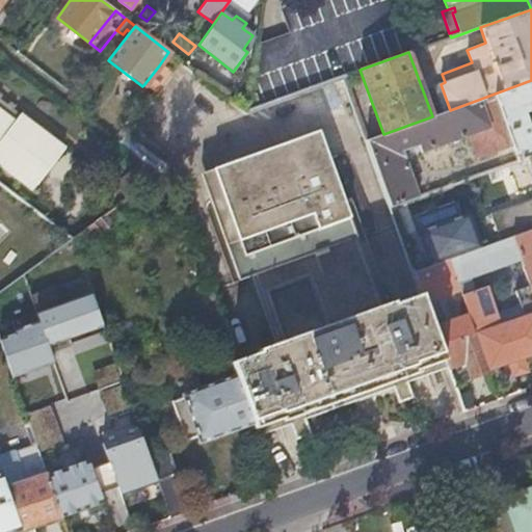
[(143,85),(153,92),(168,73),(159,65),(143,85)]
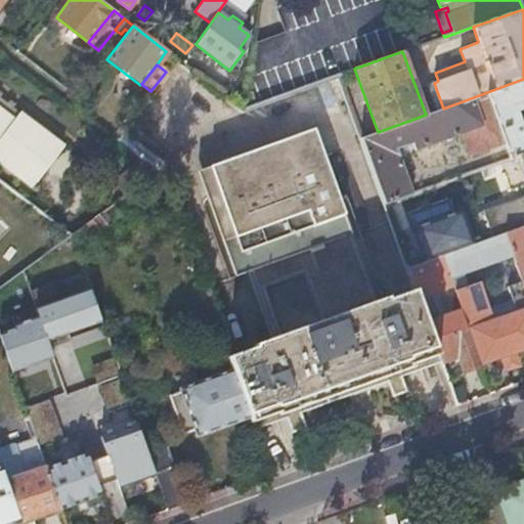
[(378,132),(361,137),(385,203),(412,192),(396,146),(411,141),(415,147),(462,131),(470,153),(505,141),(510,158),(518,155),(523,151),(523,79),(443,108),(437,111),(426,115),(378,132)]
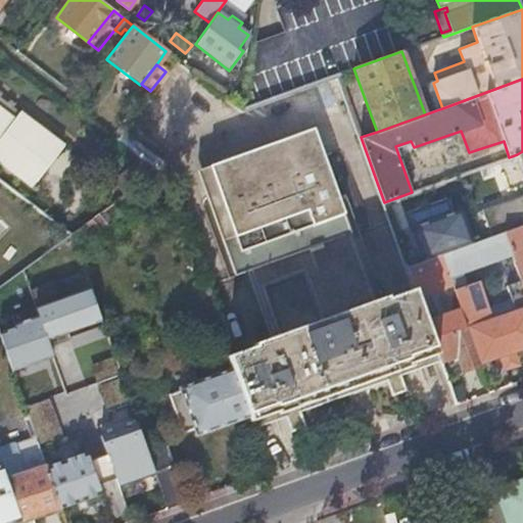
[(427,85),(436,110),(442,108),(433,83),(427,85)]
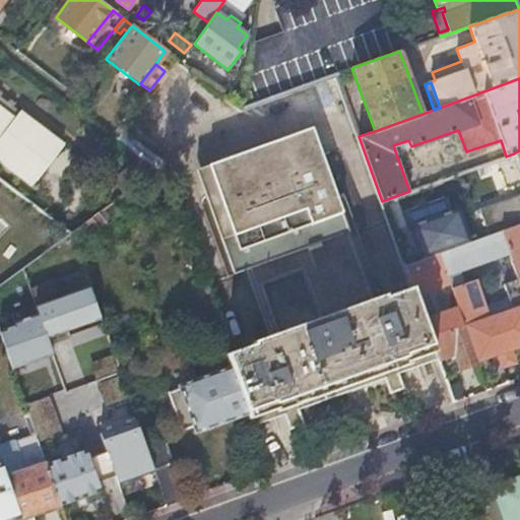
[(0,107),(14,118),(19,113),(0,98),(0,107)]
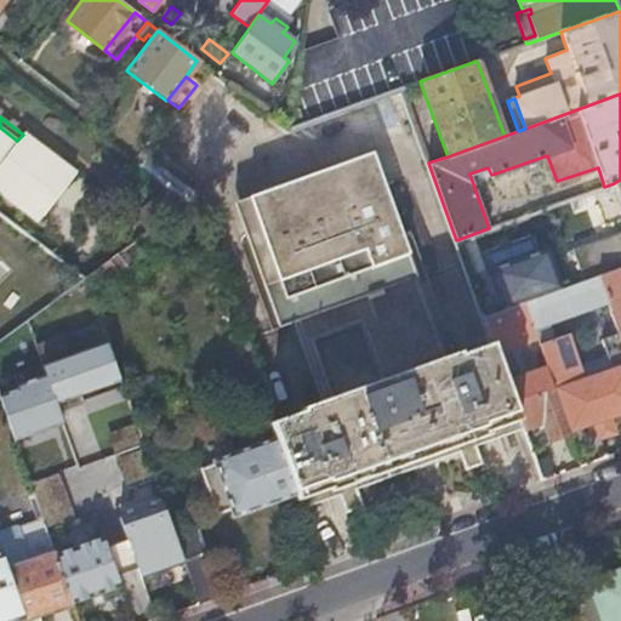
[(0,214),(27,234),(74,172),(24,134),(23,135),(17,141),(0,127),(0,214)]
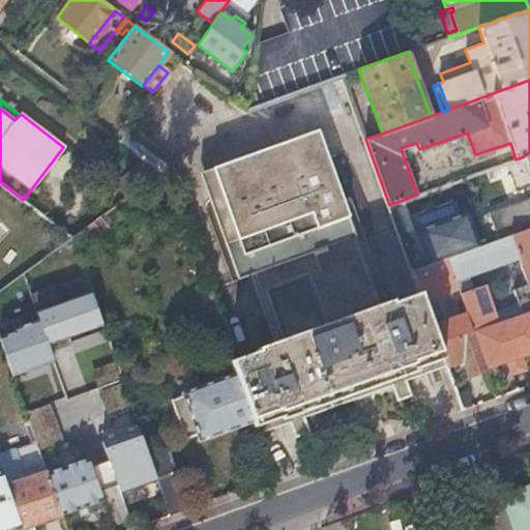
[(281,356),(234,373),(252,421),(253,424),(256,434),(286,422),(291,438),(307,432),(302,417),(314,413),(375,390),(387,386),(393,402),(409,396),(404,380),(446,365),(436,335),(424,304),(387,319),(343,194),(318,128),(200,172),(237,278),(252,274),(281,356)]
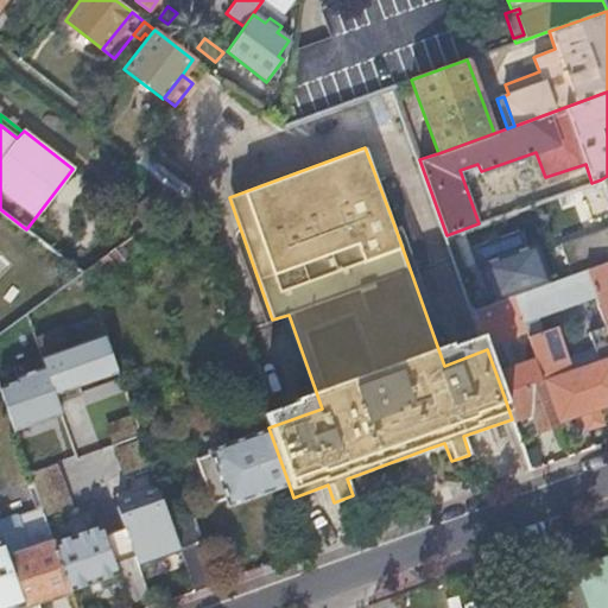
[(607,176),(601,179),(607,200),(607,225),(559,242),(570,273),(586,267),(607,259),(607,176)]
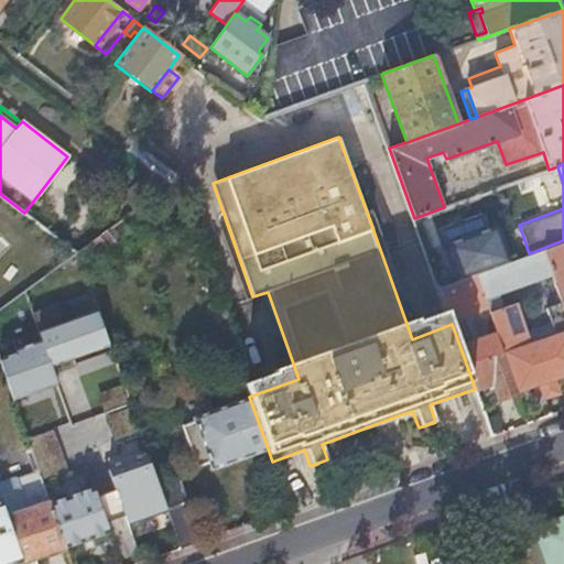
[(122,193),(133,210),(167,185),(150,171),(122,193)]
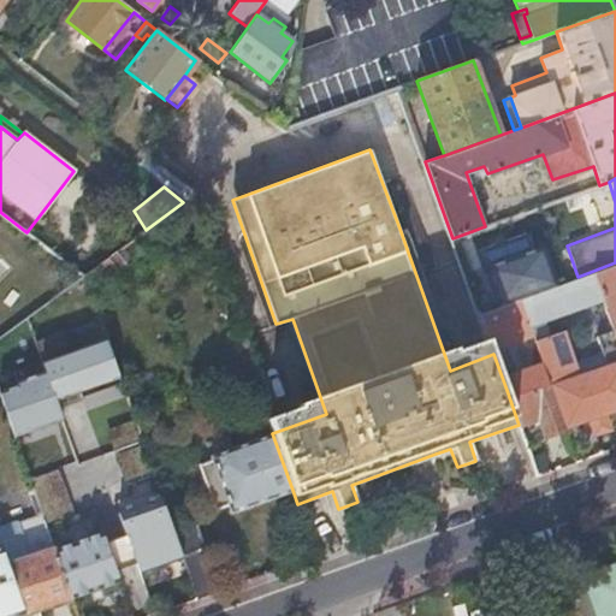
[(82,277),(88,296),(118,274),(114,270),(123,264),(114,253),(82,277)]
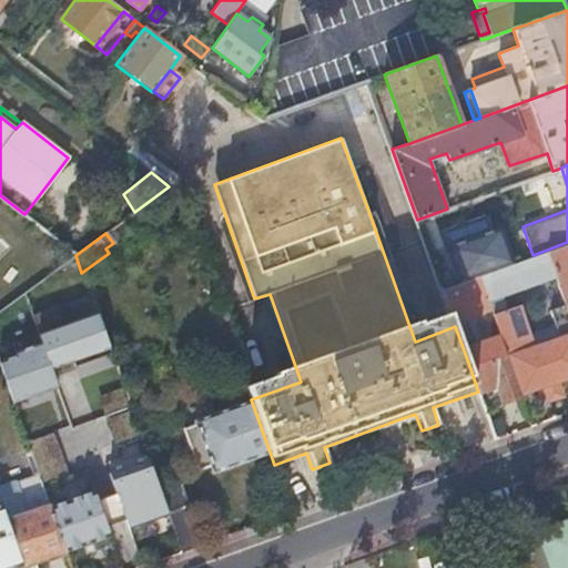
[(567,242),(547,250),(555,274),(567,311),(567,242)]
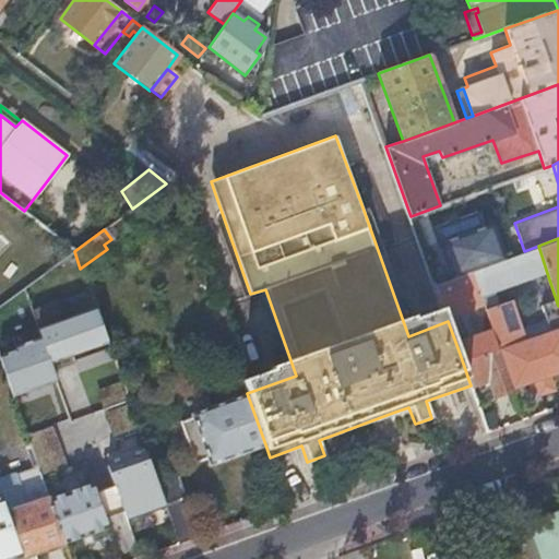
[(524,251),(472,270),(479,290),(513,277),(515,282),(531,276),(546,270),(538,246),(524,251)]
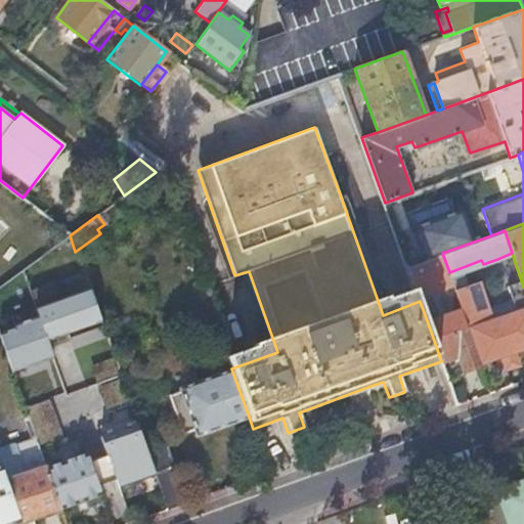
[(398,241),(407,266),(421,261),(412,235),(398,241)]
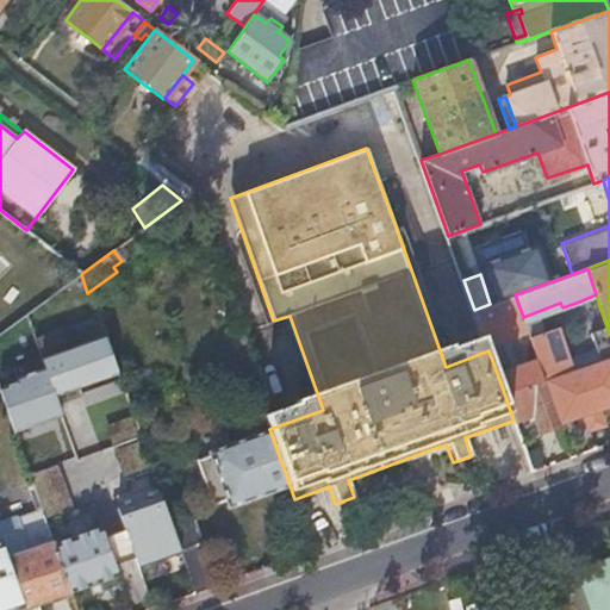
[(474,310),(487,346),(528,331),(527,330),(523,317),(515,294),(490,304),(474,310)]
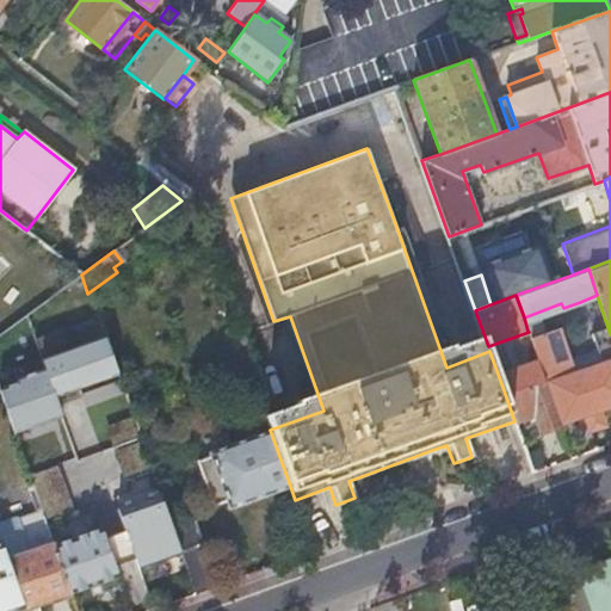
[(602,360),(610,357),(610,334),(597,295),(580,302),(598,352),(602,360)]
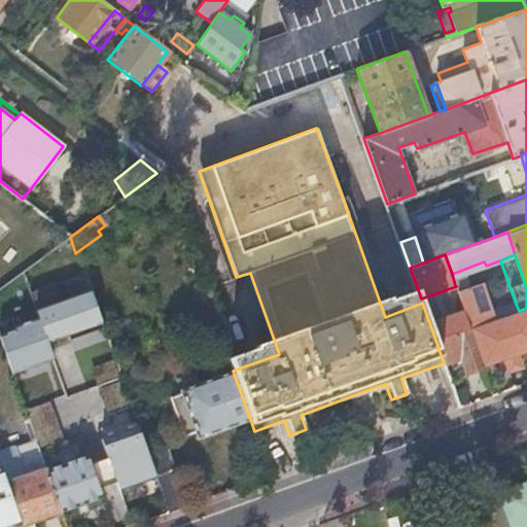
[(473,279),(464,283),(465,289),(476,285),(473,279)]
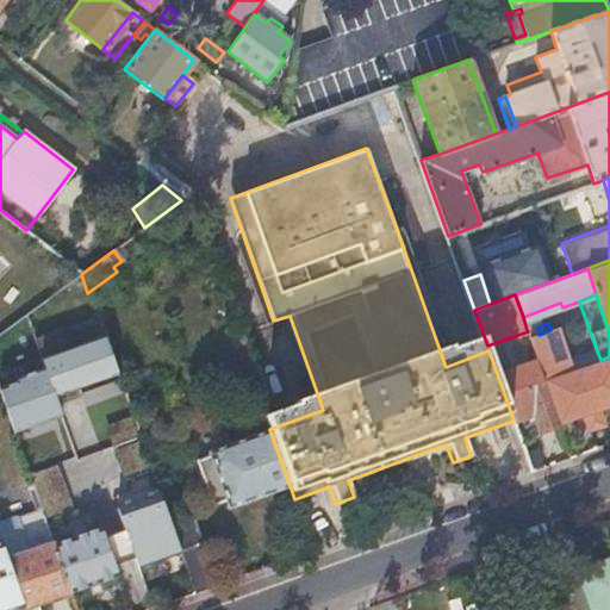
[(263,390),(240,325),(228,329),(244,372),(241,373),(257,418),(265,416),(272,414),(263,390)]
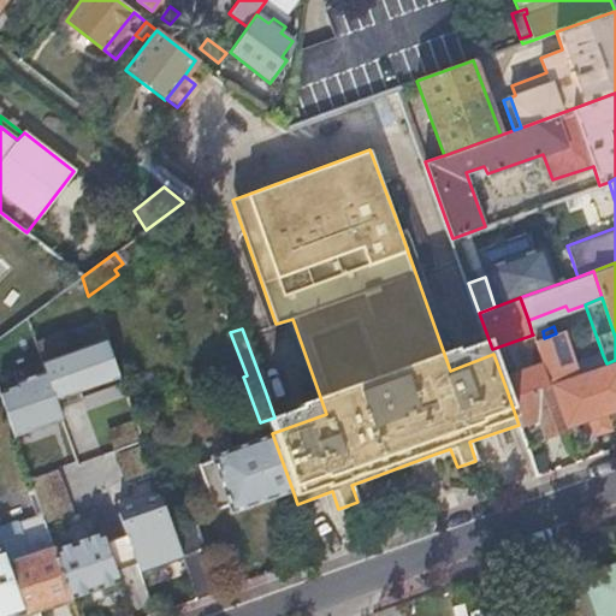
[(533,335),(550,384),(566,430),(590,421),(593,432),(597,433),(608,430),(610,425),(606,415),(615,412),(615,360),(606,363),(603,355),(598,356),(602,366),(576,374),(563,331),(556,333),(544,338),(543,331),(532,333),(533,335)]
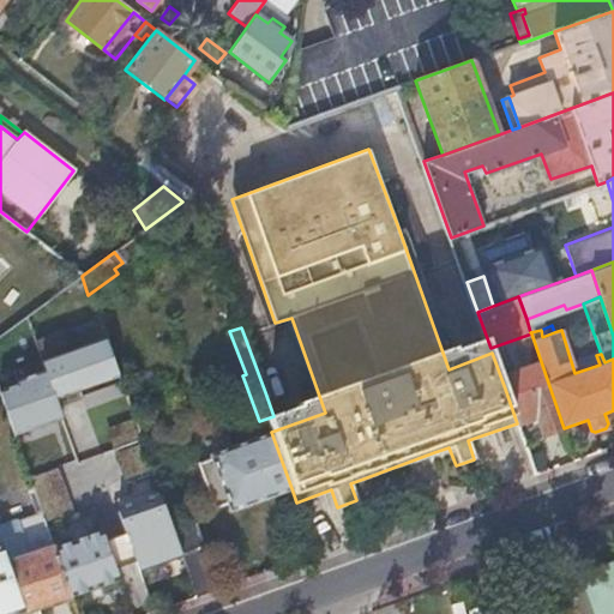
[(107,341),(44,362),(59,405),(122,384),(107,341)]
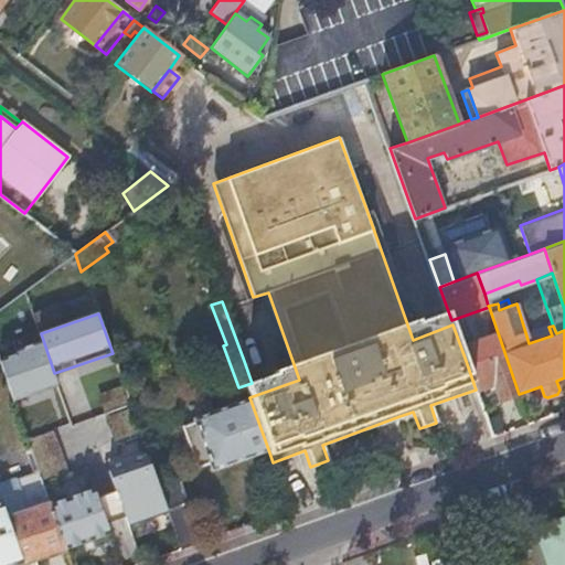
[(0,359),(0,362),(13,401),(59,385),(54,373),(43,341),(18,350),(19,353),(0,359)]
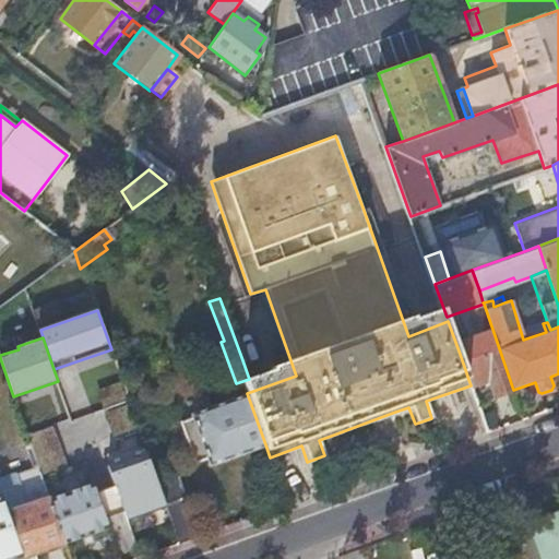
[(479,347),(460,354),(471,385),(490,378),(497,395),(513,390),(499,348),(482,354),(479,347)]
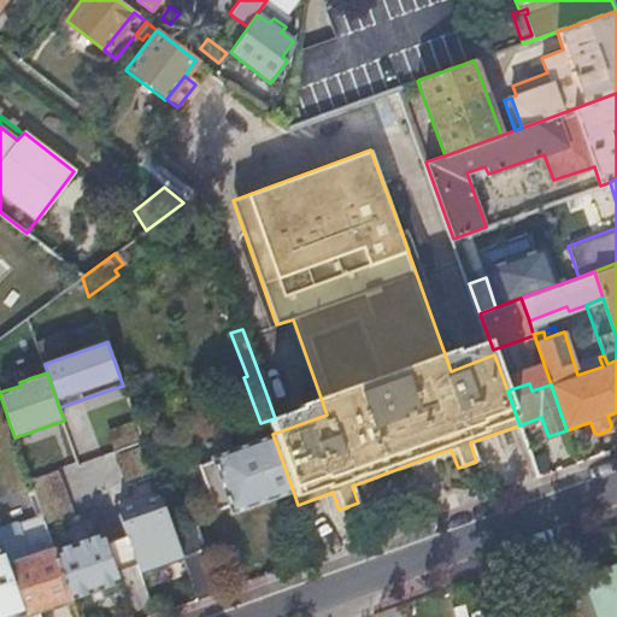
[(109,430),(128,482),(156,471),(135,419),(109,430)]
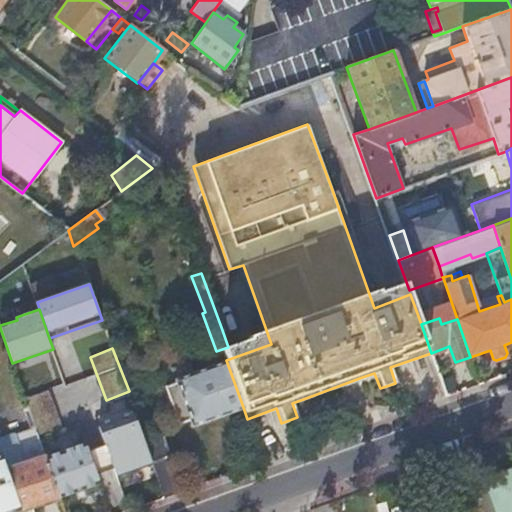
[(222,349),(216,351),(206,355),(210,366),(226,360),(222,349)]
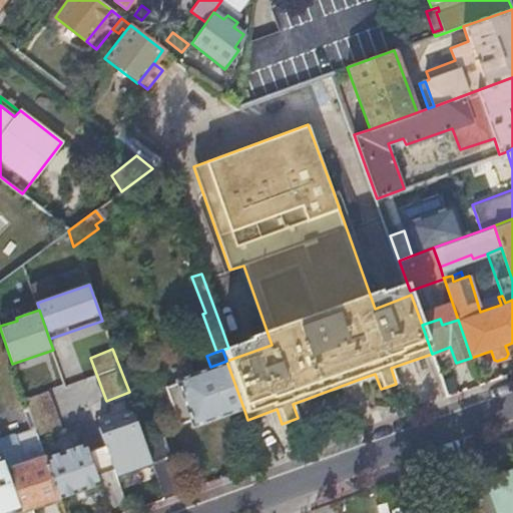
[(226,361),(210,367),(175,381),(176,384),(165,387),(178,424),(189,420),(192,426),(243,408),(226,361)]
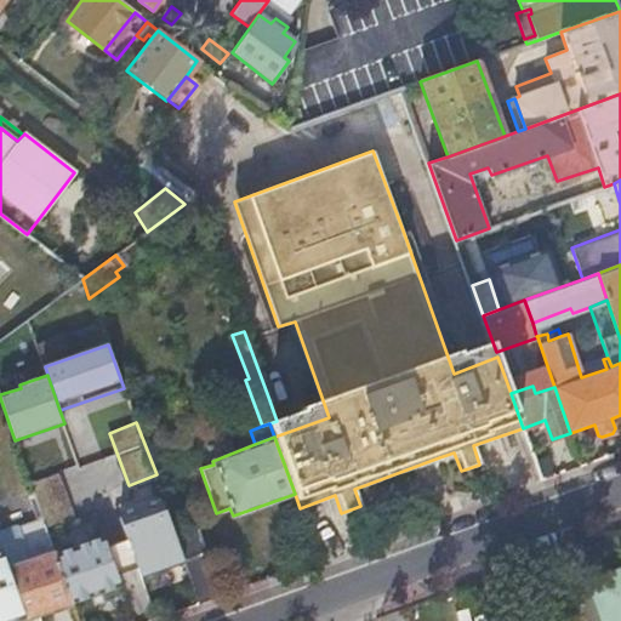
[(62,471),(34,484),(47,516),(77,502),(62,471)]
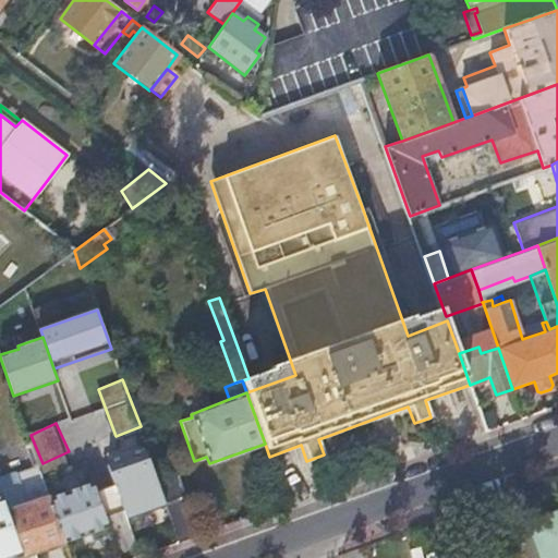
[(123,509),(128,519),(166,504),(144,449),(106,464),(114,485),(123,509)]
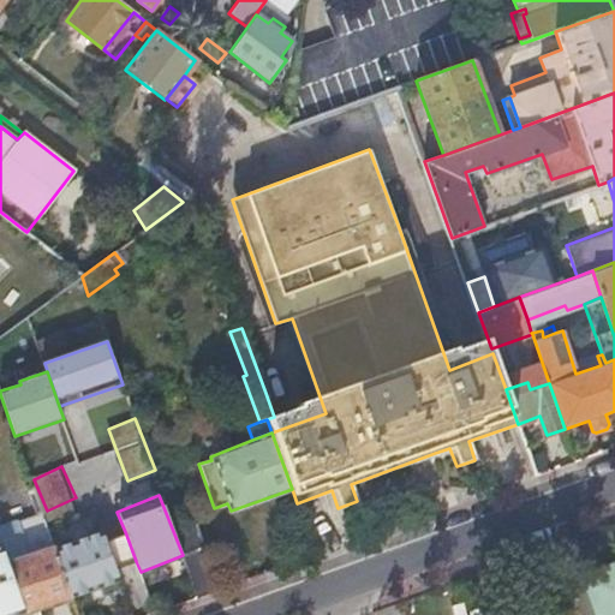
[(183,555),(198,598),(220,590),(193,519),(172,526),(183,555)]
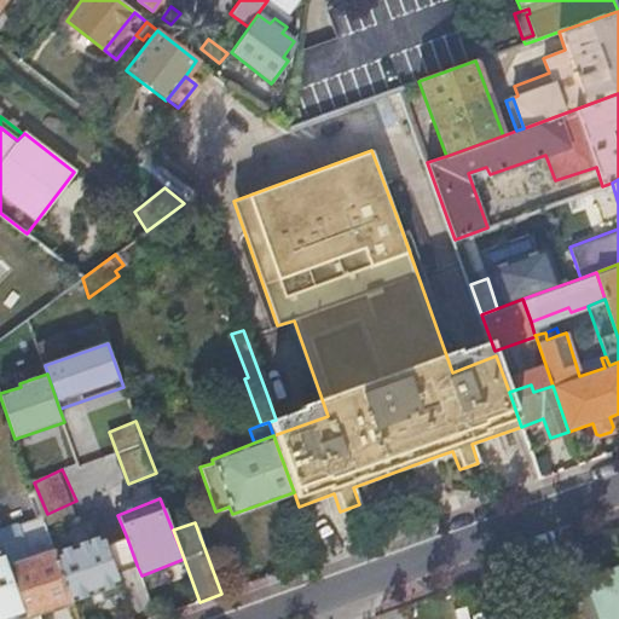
[(0,551),(0,553),(24,618),(71,601),(55,551),(30,560),(19,533),(0,539),(0,551)]
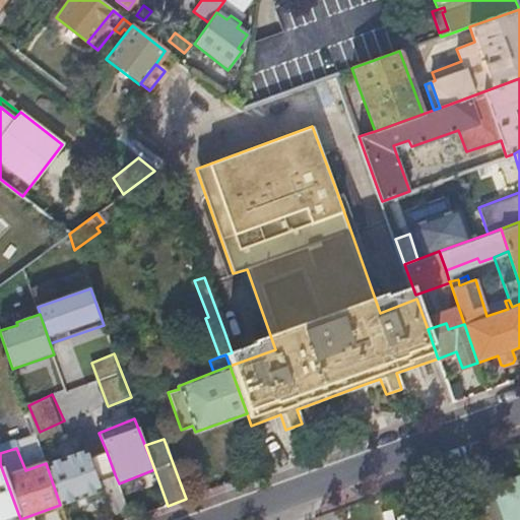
[(46,463),(60,505),(100,490),(96,480),(88,458),(84,448),(45,463),(46,463)]
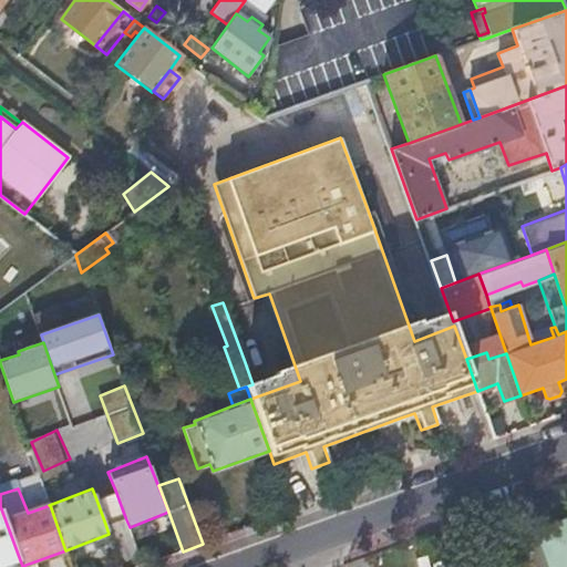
[(105,524),(125,517),(116,493),(96,500),(105,524)]
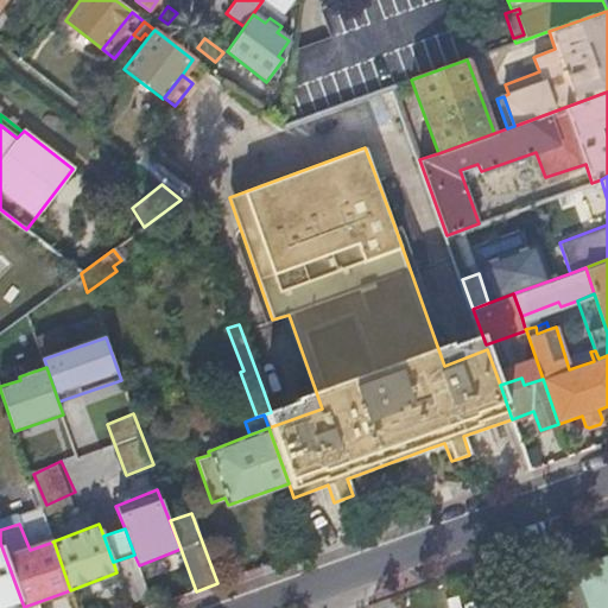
[(0,607),(19,607),(24,607),(0,543),(0,607)]
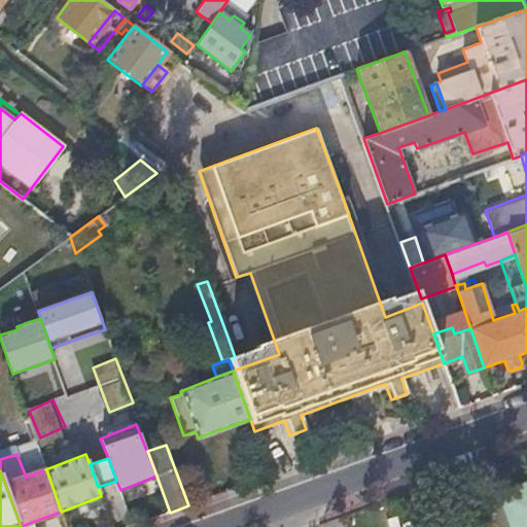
[(514,526),(526,526),(526,487),(503,496),(514,526)]
